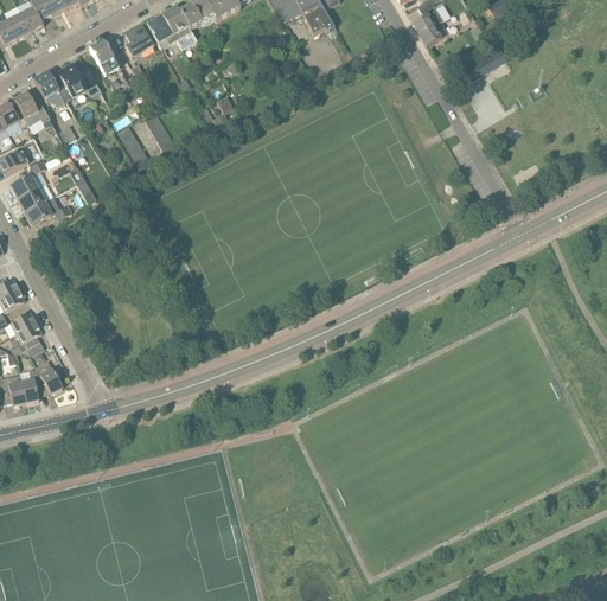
[(33,5),(40,19),(53,12),(46,0),(31,0),(33,5)]
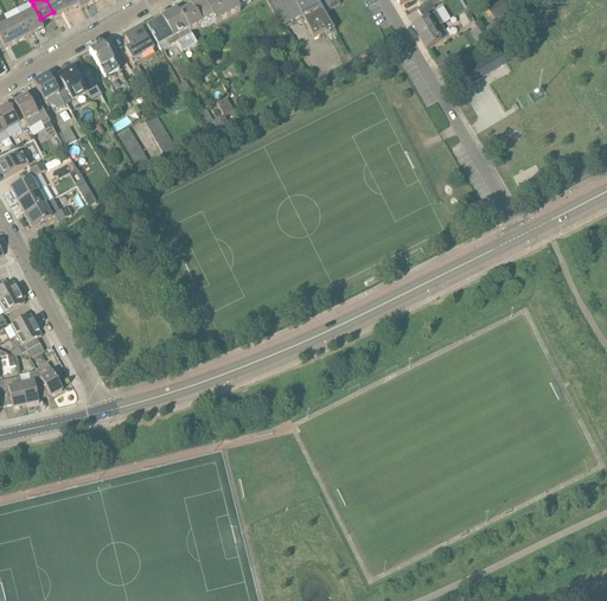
[(46,0),(53,12),(65,6),(62,0),(46,0)]
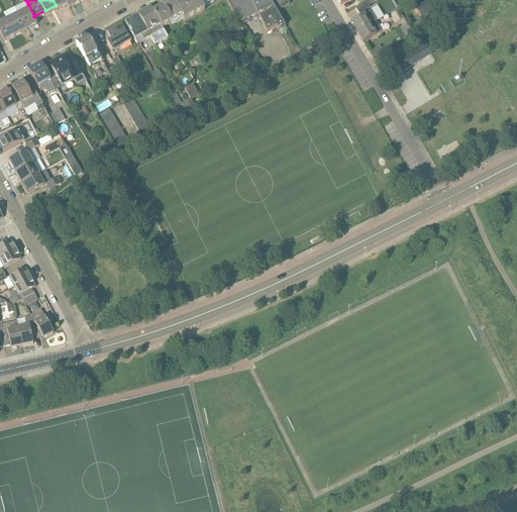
[(185,17),(194,12),(188,0),(164,0),(162,1),(163,3),(152,8),(162,24),(173,18),(173,17),(182,12),(185,17)]
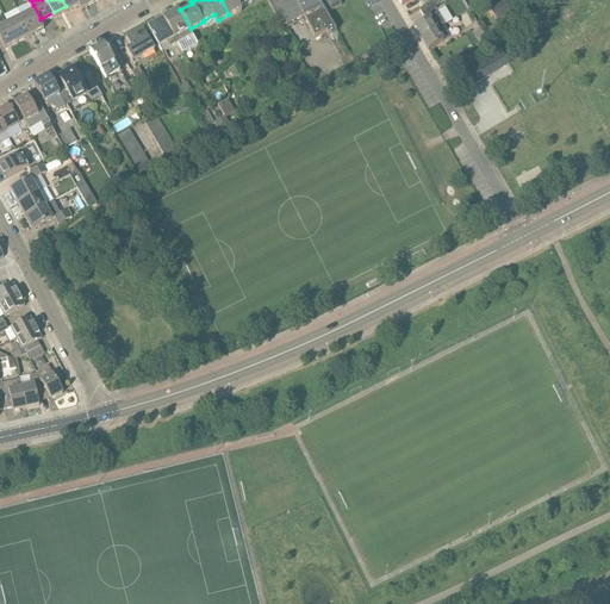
[(238,1),(241,0),(222,0),(229,14),(242,7),(238,1)]
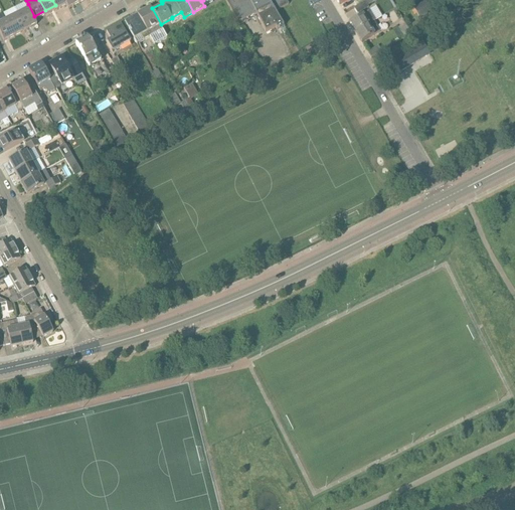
[(228,0),(238,20),(255,10),(256,9),(250,0),(228,0)]
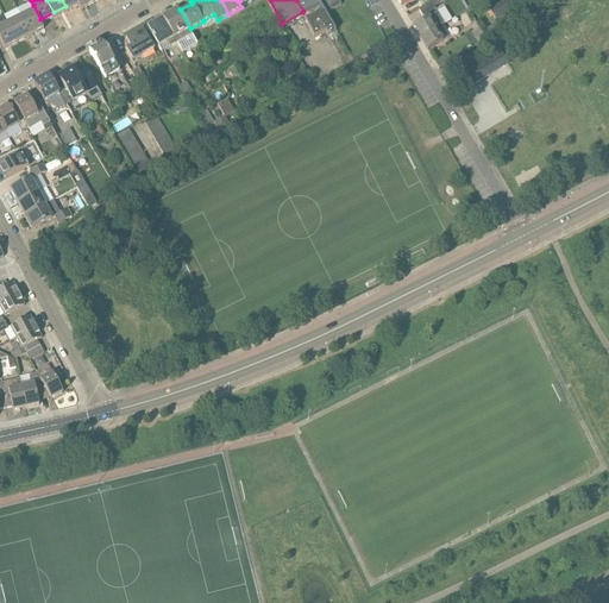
[(296,0),(303,11),(302,12),(303,12),(314,33),(326,27),(327,30),(336,26),(326,8),(321,0),(296,0)]
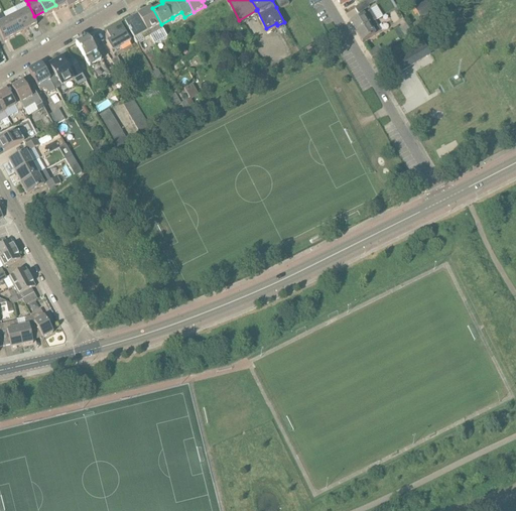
[(361,0),(354,4),(358,10),(370,3),(369,1),(371,0),(361,0)]
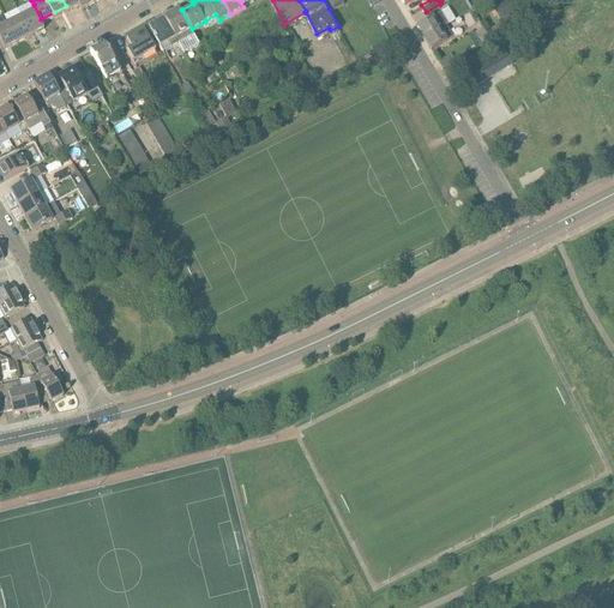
[(499,0),(492,4),(500,18),(516,8),(511,0),(499,0)]
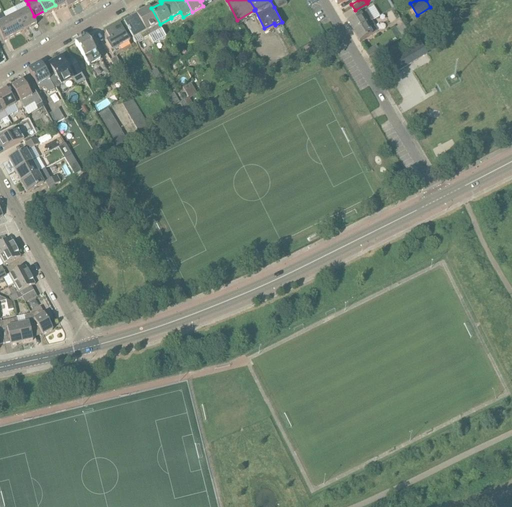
[(28,4),(17,9),(26,25),(37,20),(34,16),(28,4)]
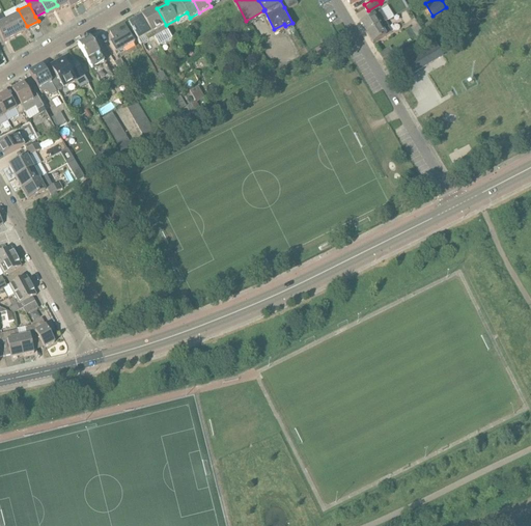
[(172,35),(166,25),(157,8),(155,4),(141,12),(154,34),(155,34),(159,43),(172,35)]
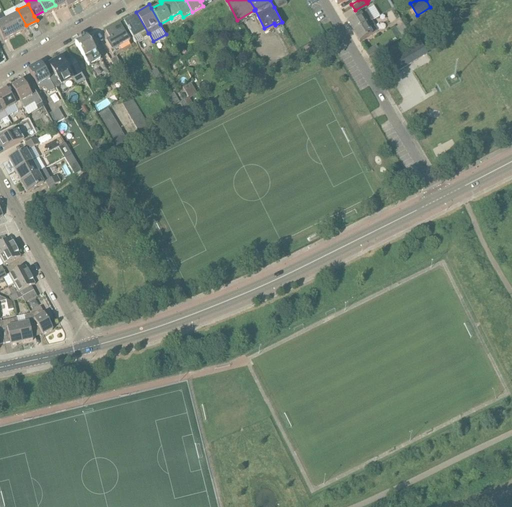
[(348,17),(354,28),(371,17),(373,16),(368,5),(348,17)]
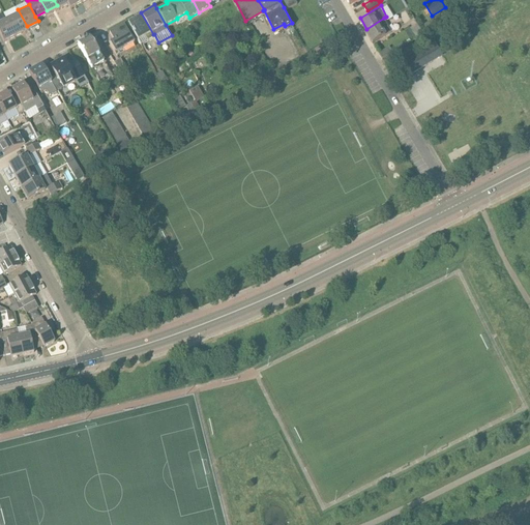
[(16,32),(27,26),(18,9),(6,16),(16,32)]
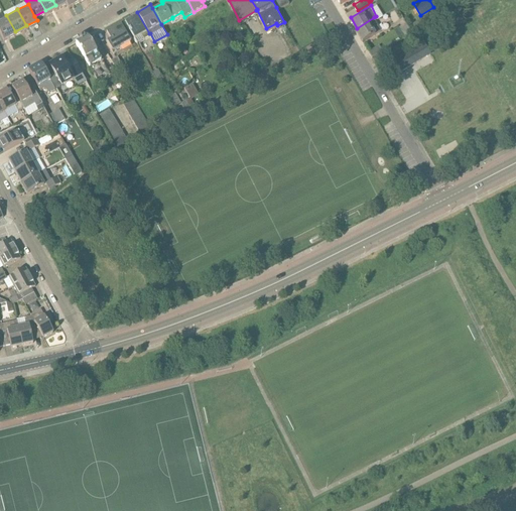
[(144,36),(149,33),(137,12),(125,18),(134,36),(141,32),(144,36)]
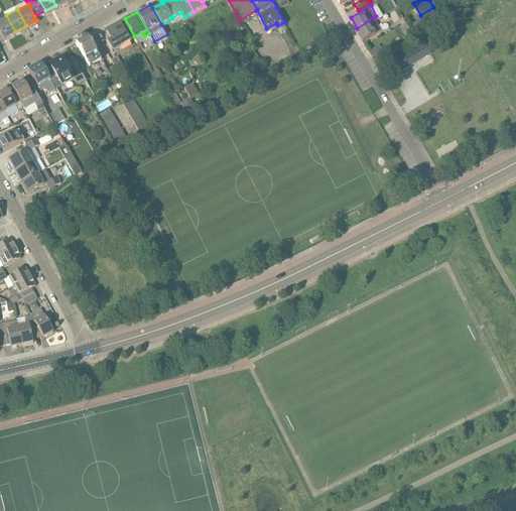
[(0,29),(4,37),(15,31),(6,15),(0,18),(0,29)]
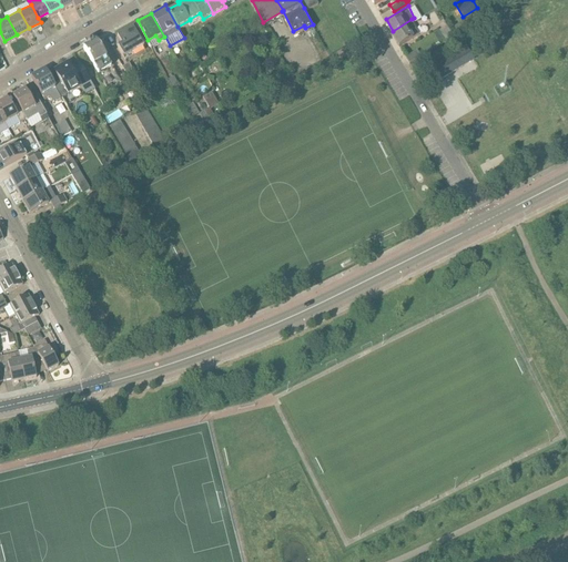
[(412,19),(393,31),(399,42),(418,30),(412,19)]
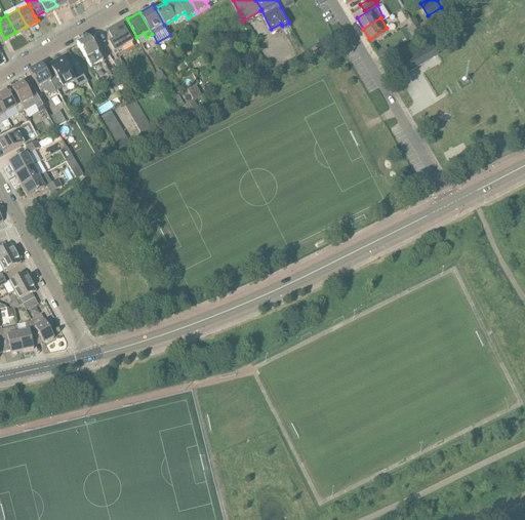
[(412,35),(419,30),(413,20),(406,24),(412,35)]
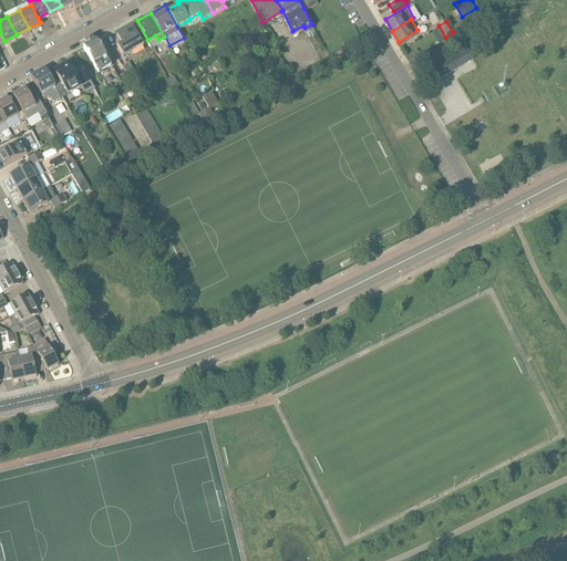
[(123,53),(144,42),(133,22),(116,31),(121,40),(117,42),(123,53)]
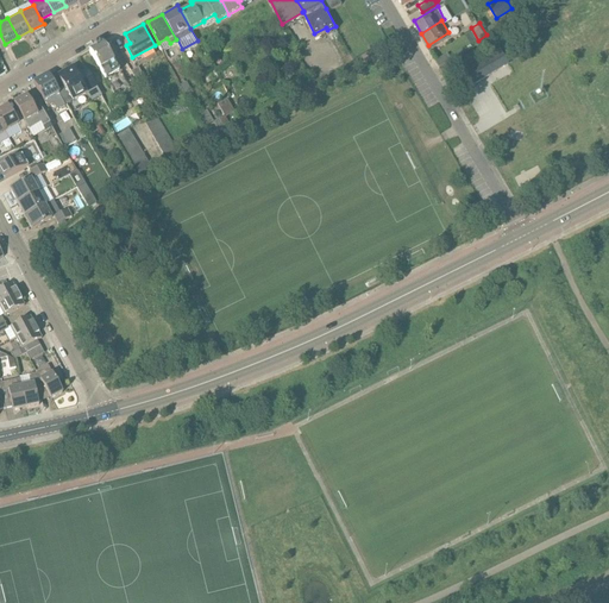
[(118,67),(108,50),(102,39),(89,46),(106,75),(113,89),(125,83),(117,68),(118,67)]
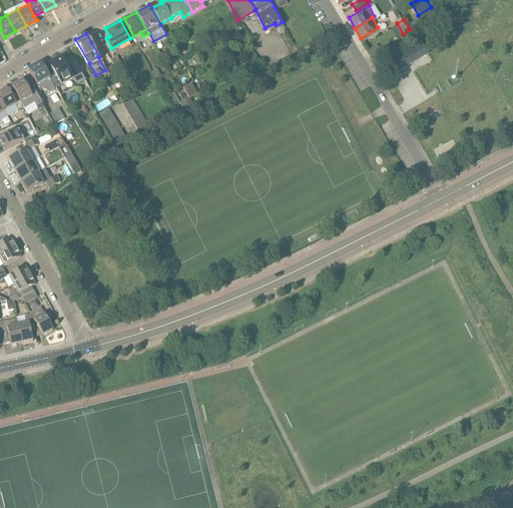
[(380,47),(377,41),(366,47),(370,53),(378,48),(380,47)]
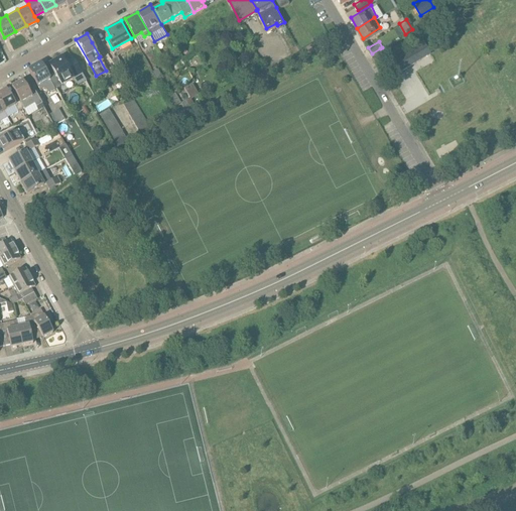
[(387,61),(393,72),(420,55),(414,45),(387,61)]
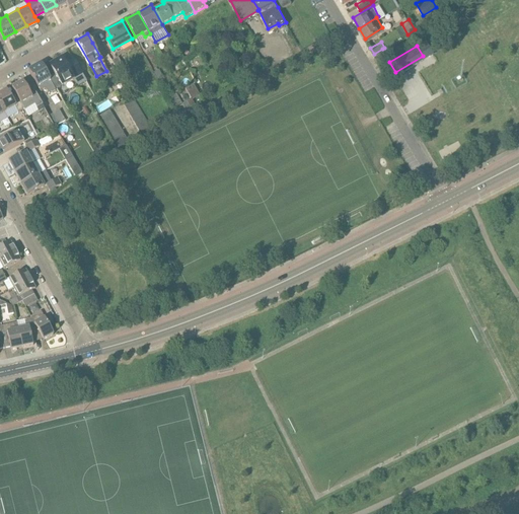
[(118,53),(112,56),(117,65),(120,70),(126,67),(118,53)]
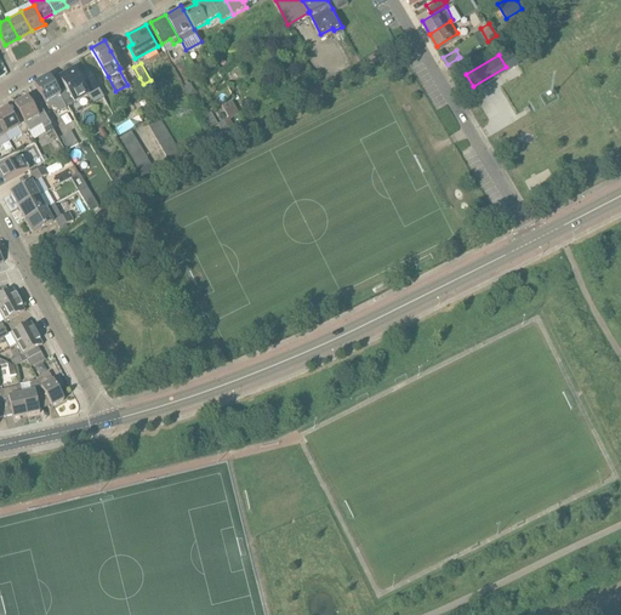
[(66,84),(60,87),(62,91),(68,102),(74,98),(77,102),(91,94),(74,66),(60,74),(66,84)]
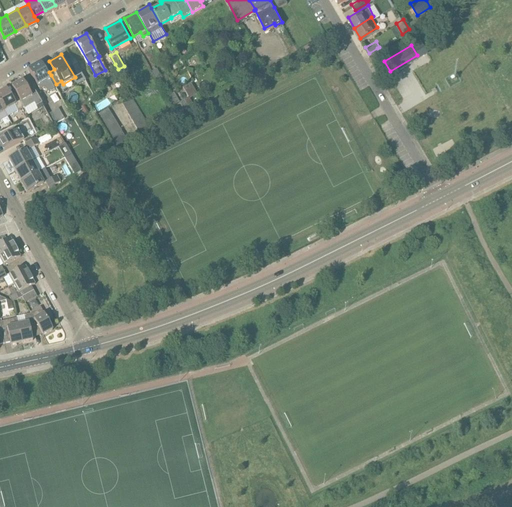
[(49,72),(46,67),(41,59),(28,66),(40,86),(45,83),(48,89),(55,85),(50,76),(51,75),(49,72)]
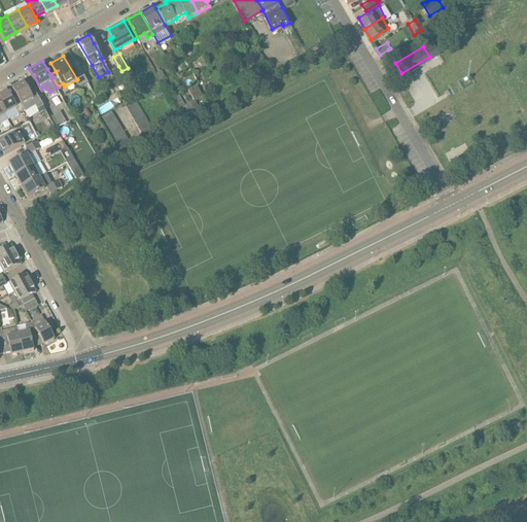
[(42,103),(38,95),(34,85),(28,75),(28,76),(33,85),(29,89),(24,78),(12,84),(16,92),(15,92),(19,96),(24,106),(25,106),(26,108),(36,102),(37,105),(42,103)]
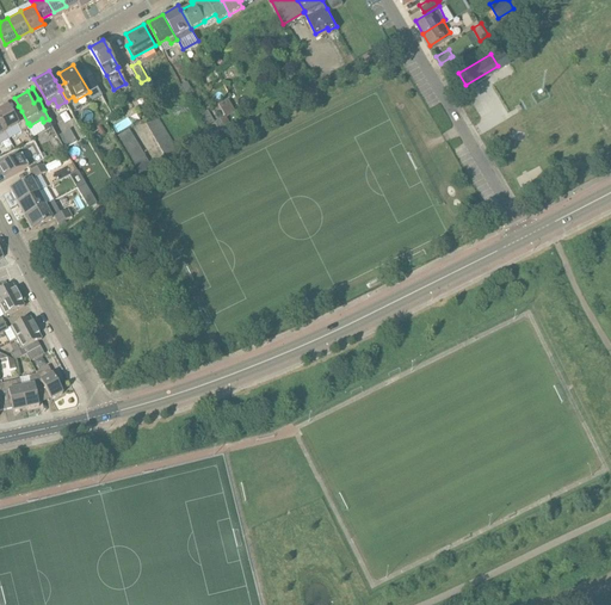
[(224,111),(227,112),(235,107),(228,94),(218,99),(224,111)]
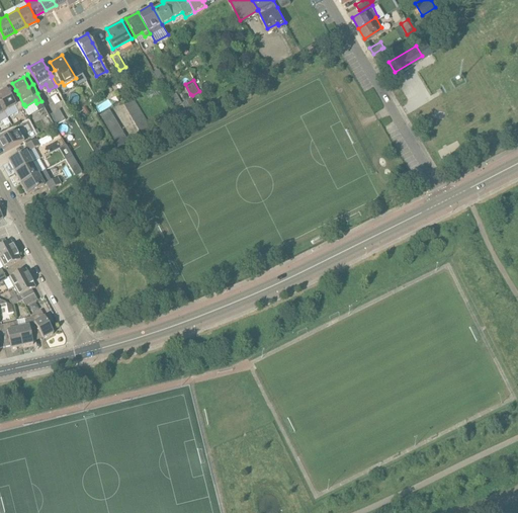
[(18,94),(15,90),(10,93),(7,86),(0,89),(0,102),(7,114),(23,104),(18,94)]
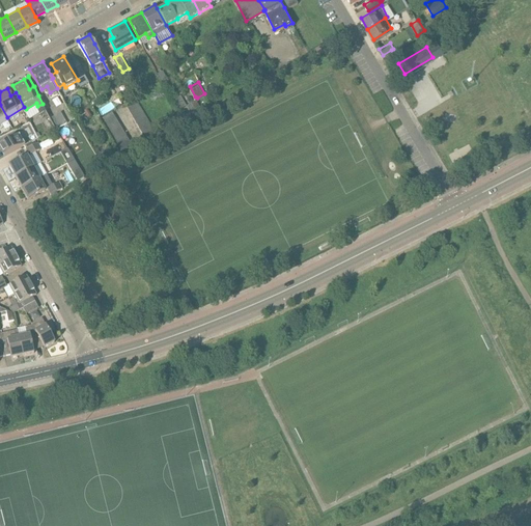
[(187,104),(187,102),(180,91),(172,95),(179,108),(187,104)]
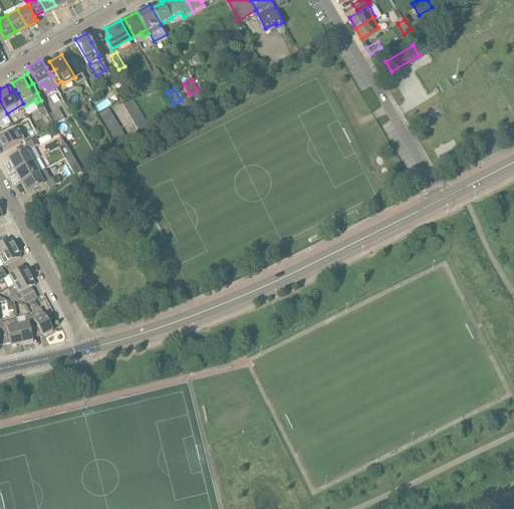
[(121,97),(124,103),(135,97),(132,92),(121,97)]
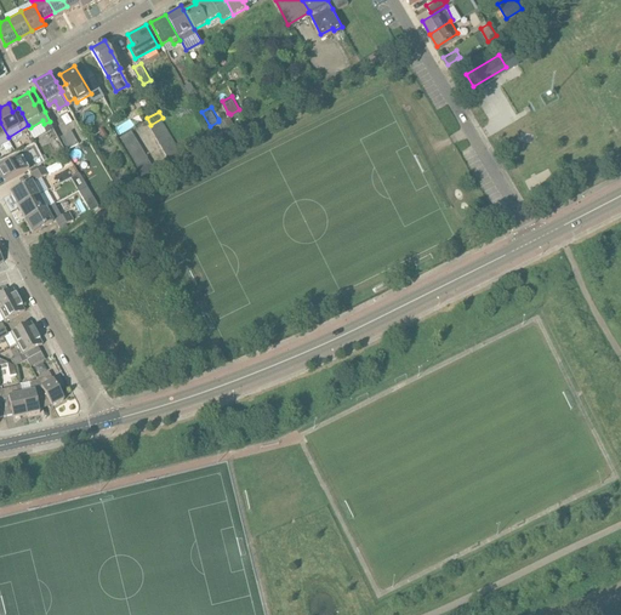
[(223,117),(228,124),(234,121),(231,114),(228,113),(223,117)]
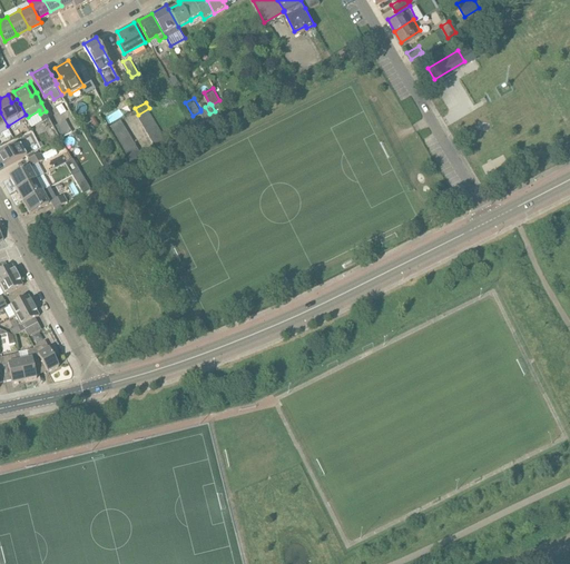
[(204,117),(209,114),(205,107),(200,109),(200,111),(204,117)]
